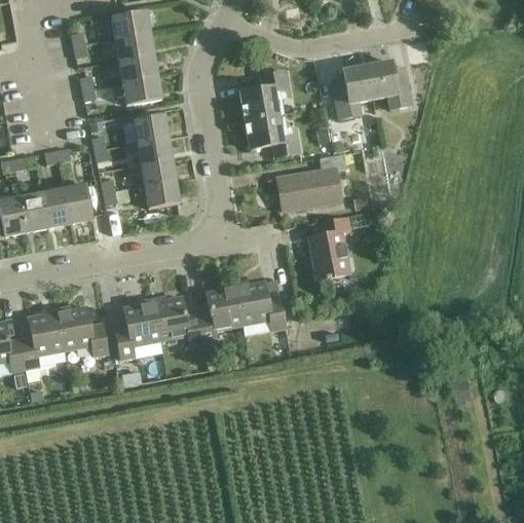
[(115,42),(151,36),(147,13),(111,20),(115,42)]
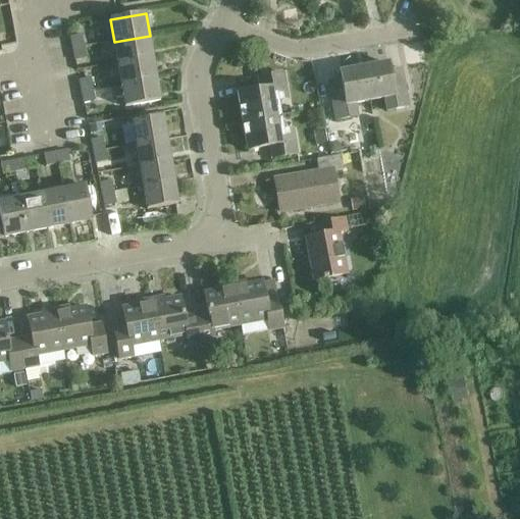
[(73,47),(86,45),(83,33),(71,35),(73,47)]
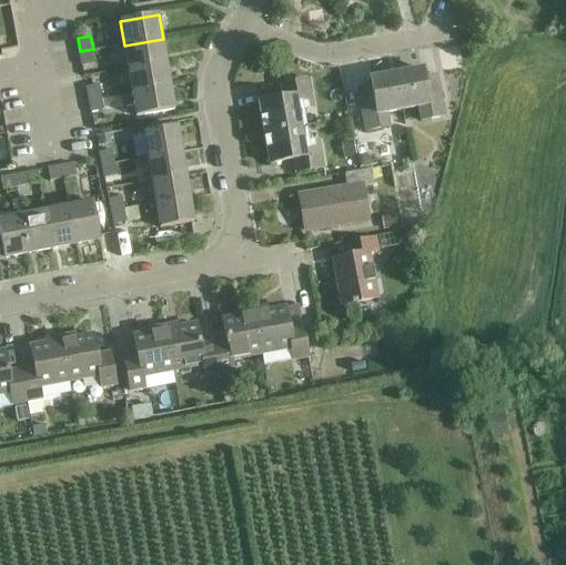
[(129,69),(168,62),(163,39),(124,46),(129,69)]
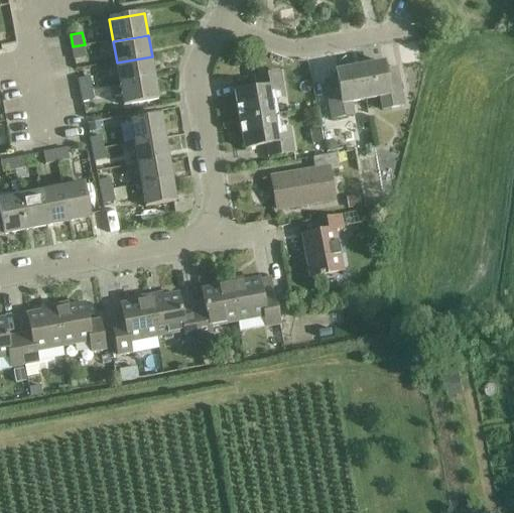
[(85,44),(73,46),(76,58),(87,56),(85,44)]
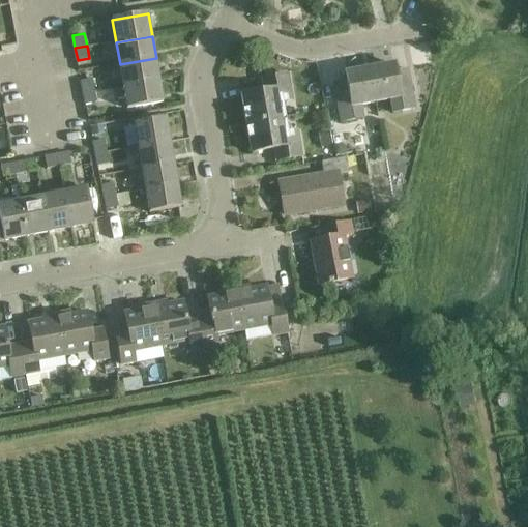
[(124,86),(159,80),(156,58),(120,64),(124,86)]
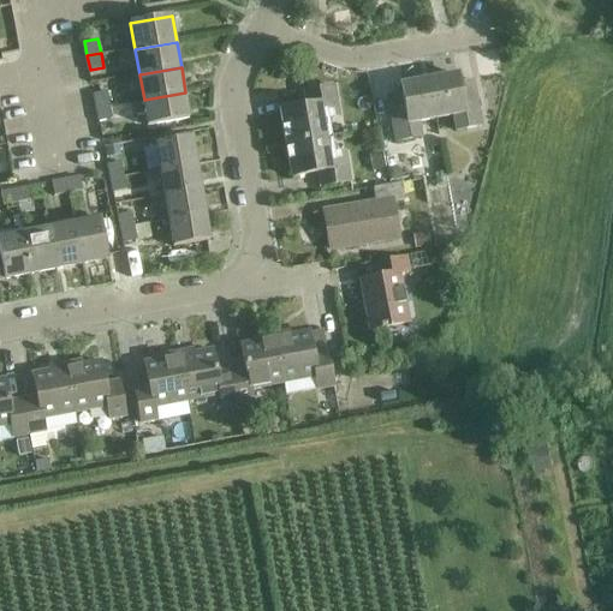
[(429,78),(436,117),(452,114),(456,130),(482,125),(472,79),(458,82),(457,72),(429,78)]
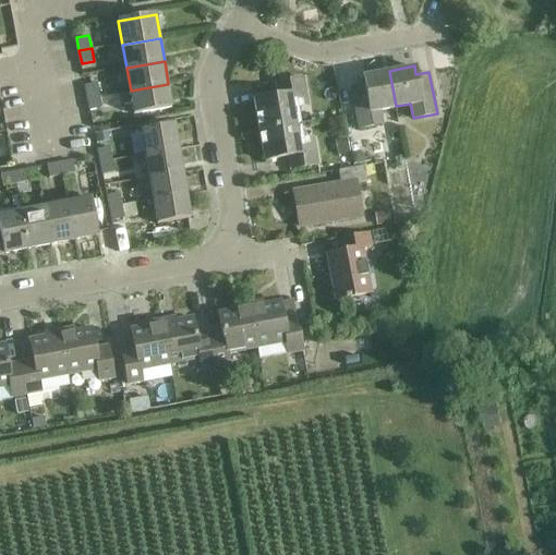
[(379,109),(396,106),(389,71),(362,76),(363,85),(351,87),(359,128),(383,123),(379,109)]
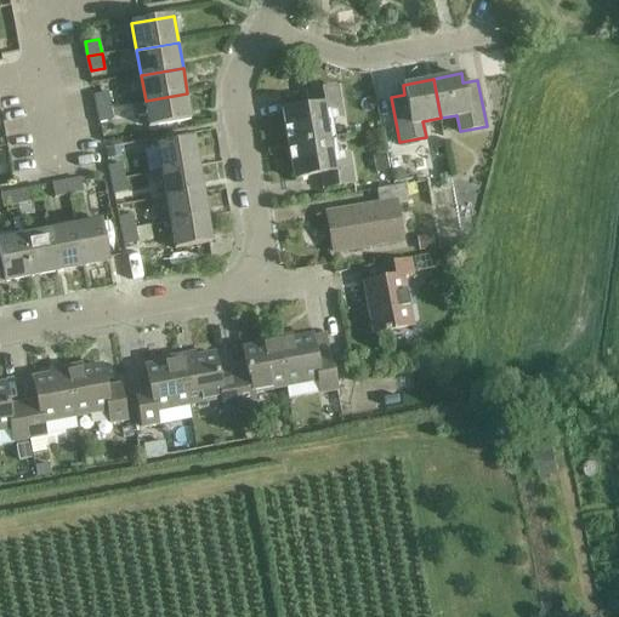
[(290,143),(335,135),(333,116),(345,115),(339,85),(308,91),(311,104),(284,109),(290,143)]
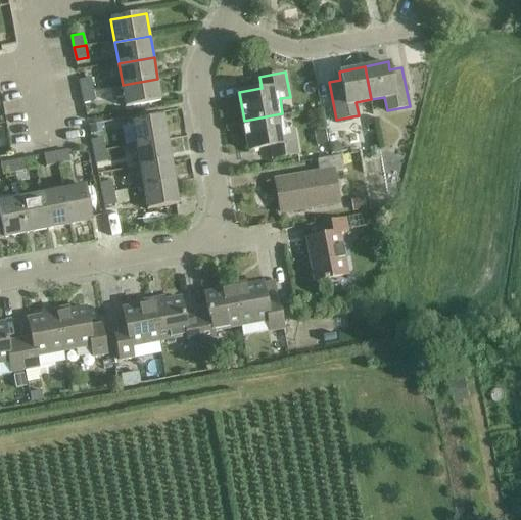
[(83,92),(95,89),(92,77),(80,79),(83,92)]
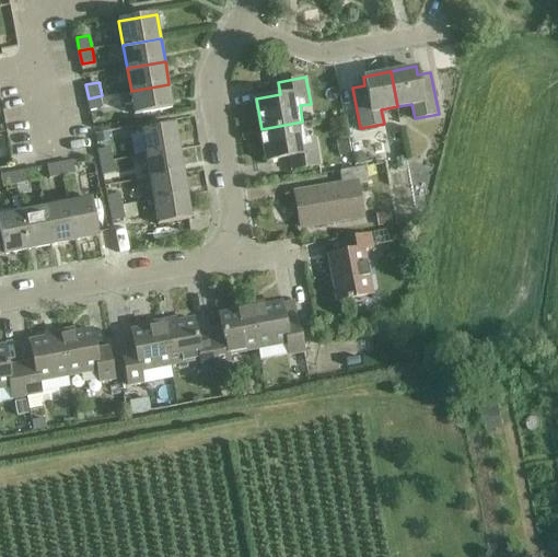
[(169,84),(131,91),(136,115),(173,108),(169,84)]
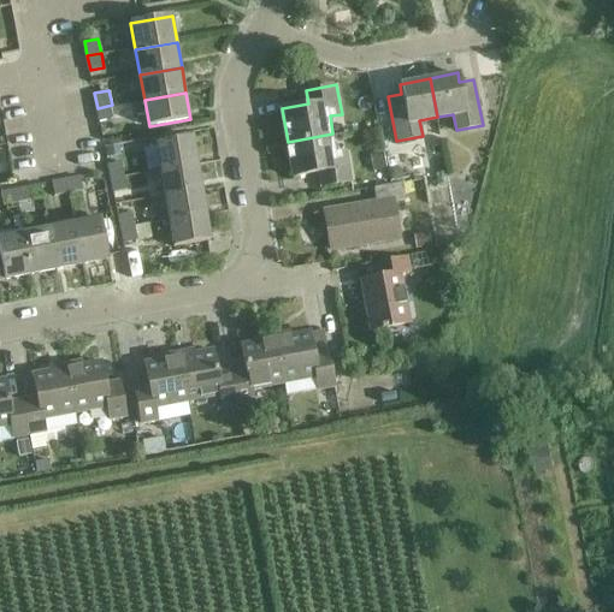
[(112,105),(98,108),(100,120),(114,118),(112,105)]
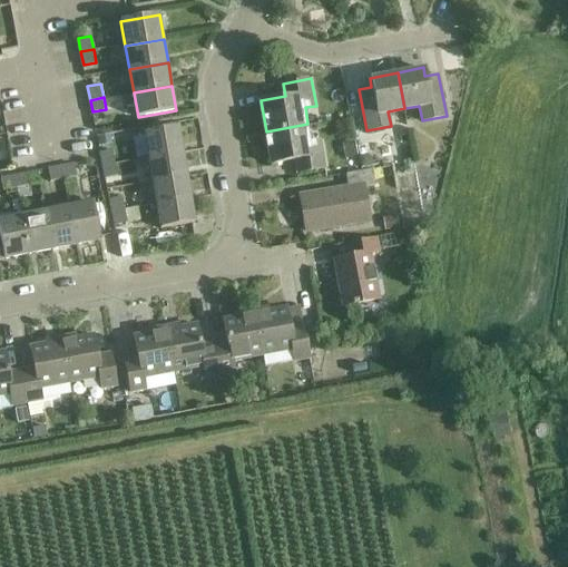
[(307,124),(266,132),(272,162),(296,158),(299,170),(326,166),(322,139),(311,140),(307,124)]
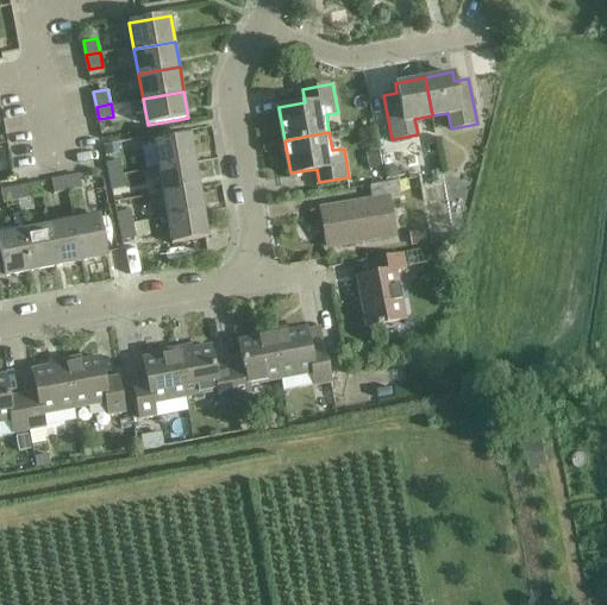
[(161,168),(196,162),(192,136),(156,142),(161,168)]
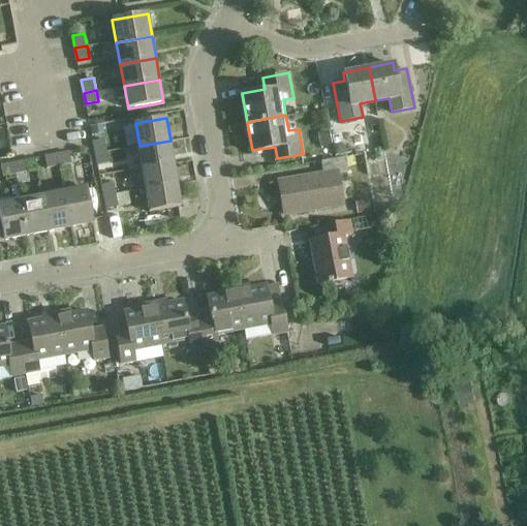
[(103,122),(92,124),(93,133),(105,131),(103,122)]
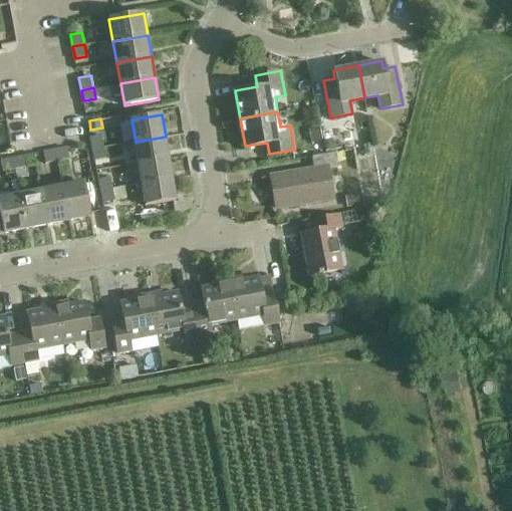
[(310,126),(312,142),(323,140),(321,125),(310,126)]
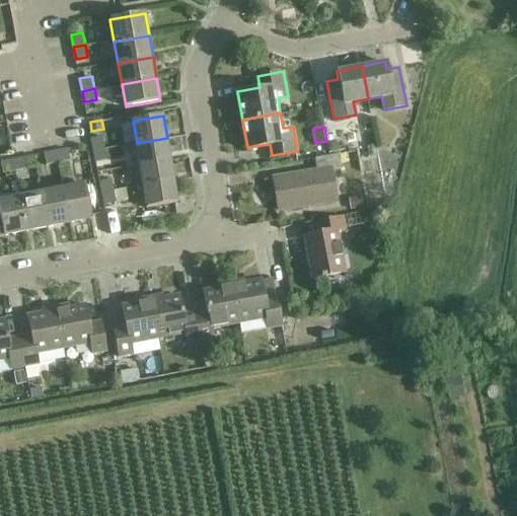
[(94,150),(106,148),(103,135),(92,137),(94,150)]
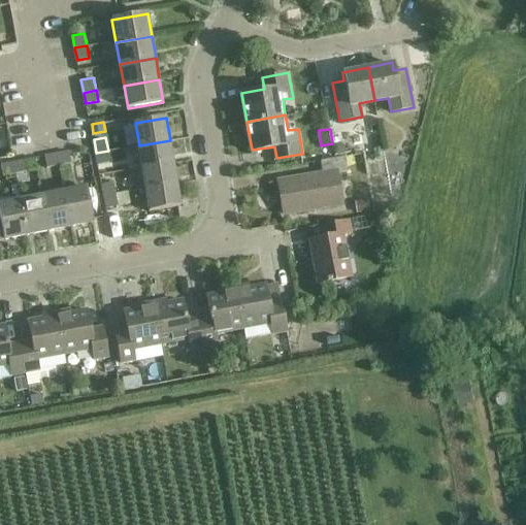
[(142,167),(173,162),(170,140),(139,145),(142,167)]
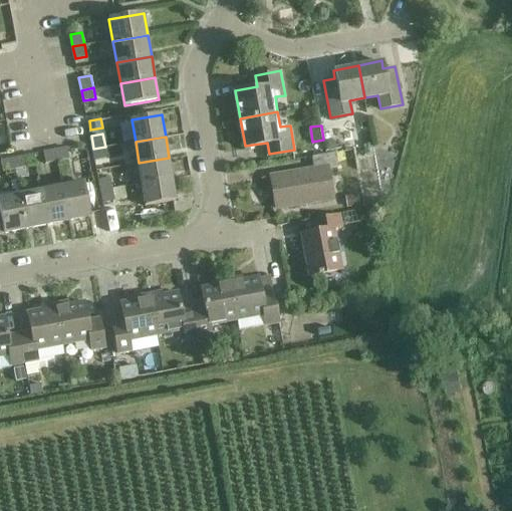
[(331,137),(323,139),(326,150),(337,147),(336,141),(331,137)]
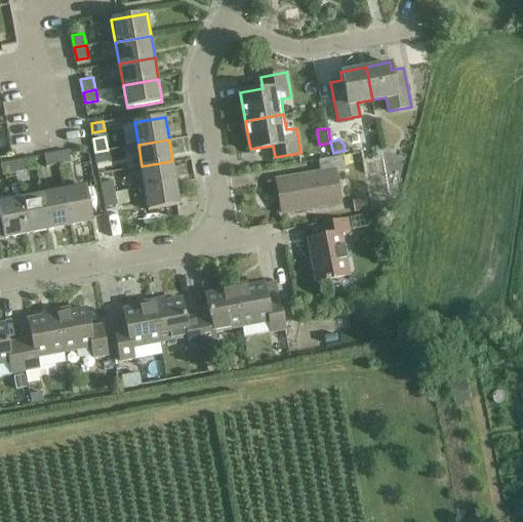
[(56,152),(58,163),(72,161),(70,149),(56,152)]
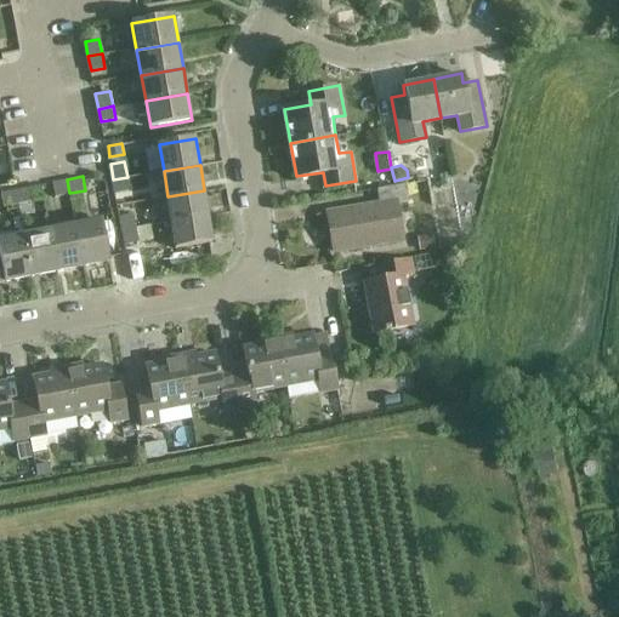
[(128,177),(113,180),(115,193),(130,189),(128,177)]
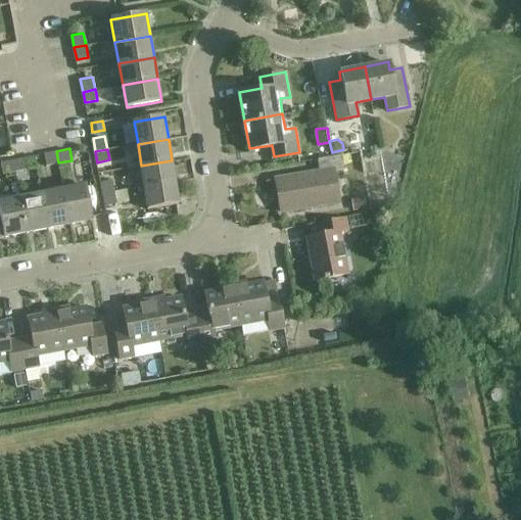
[(47,164),(58,162),(56,151),(45,153),(47,164)]
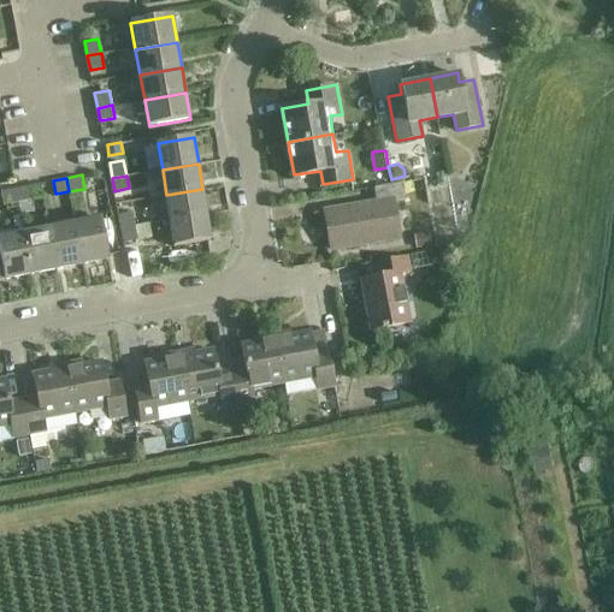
[(395,200),(407,197),(403,180),(376,185),(378,201),(325,209),(332,247),(344,244),(347,245),(360,244),(362,242),(401,236),(395,200)]
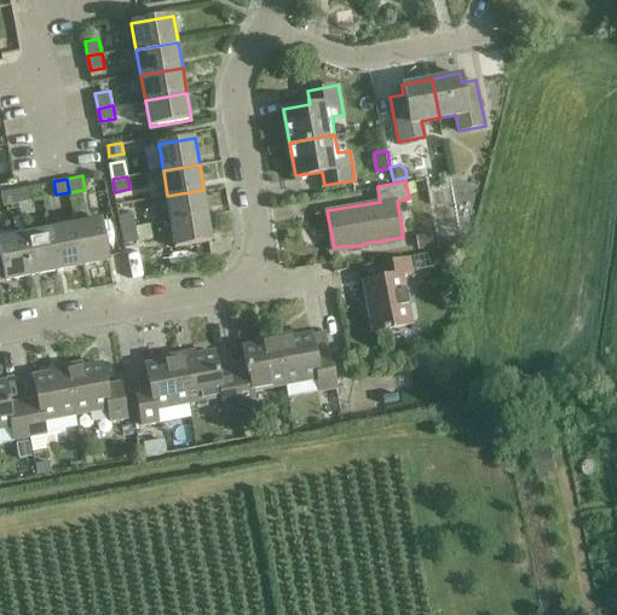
[(16,189),(18,202),(33,199),(30,185),(16,189)]
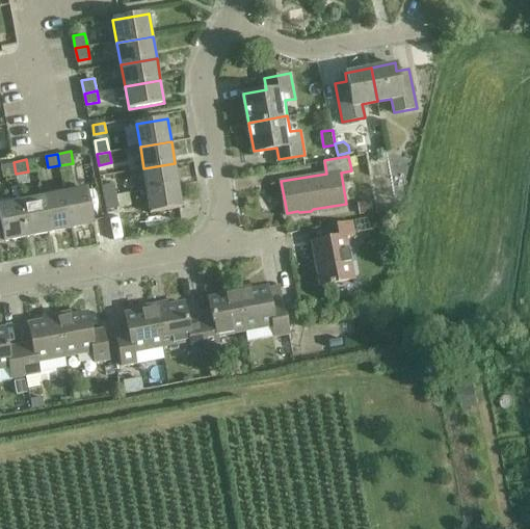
[(19,193),(16,174),(14,162),(2,164),(4,176),(9,175),(9,179),(14,182),(16,193),(19,193)]
